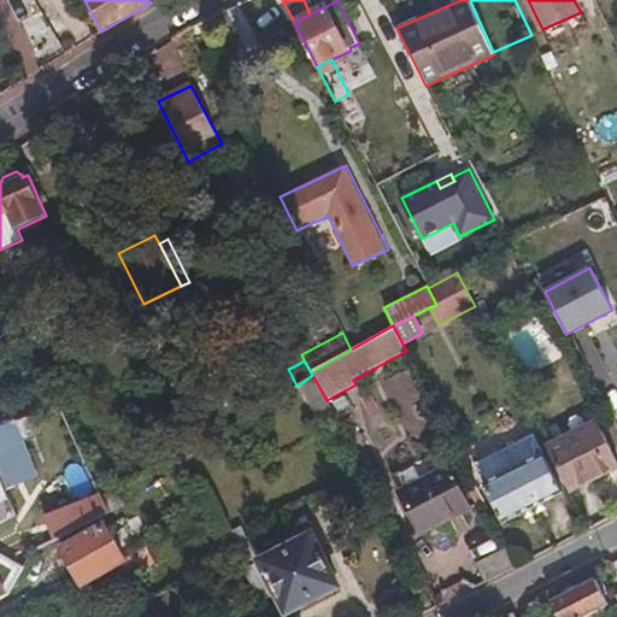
[(312,375),(301,383),(322,422),(335,415),(327,400),(312,375)]
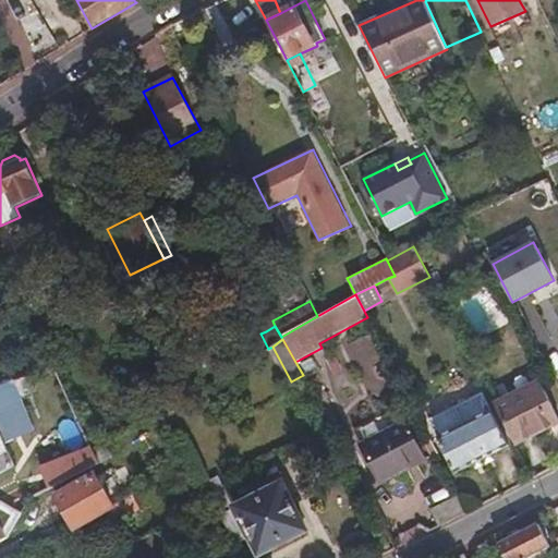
[(8,371),(12,380),(33,374),(27,362),(27,360),(7,366),(8,371)]
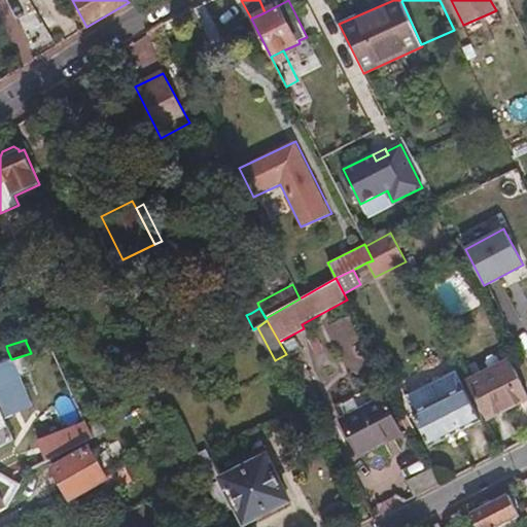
[(0,363),(11,359),(7,350),(0,353),(0,363)]
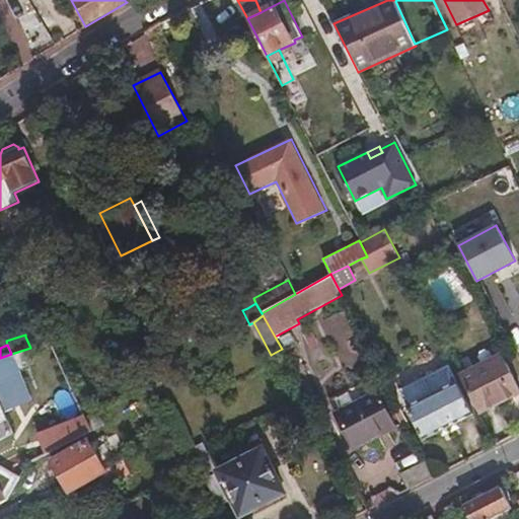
[(49,392),(30,348),(11,354),(0,358),(0,400),(5,414),(49,392)]
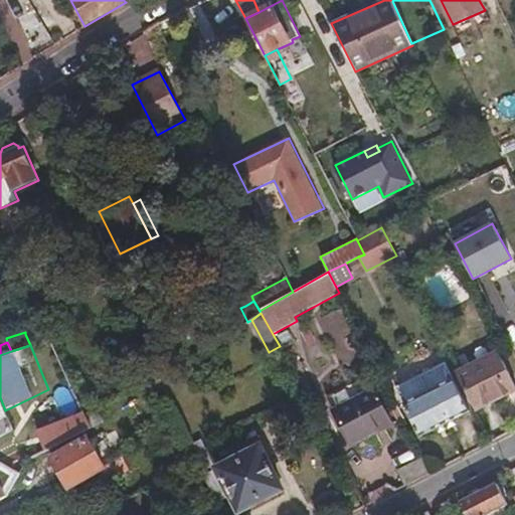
[(514,383),(499,352),(457,374),(476,409),(514,388),(514,383)]
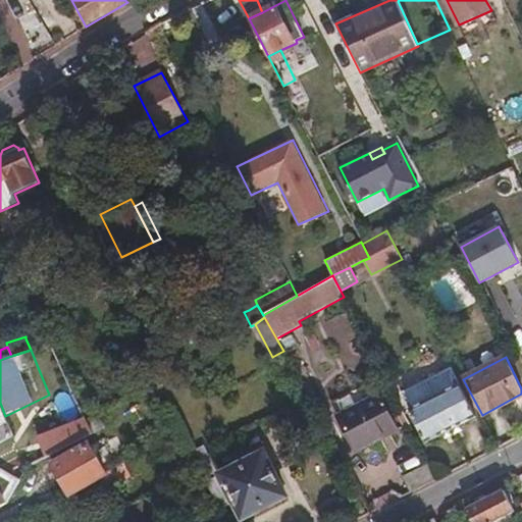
[(425,380),(433,396),(460,383),(451,367),(425,380)]
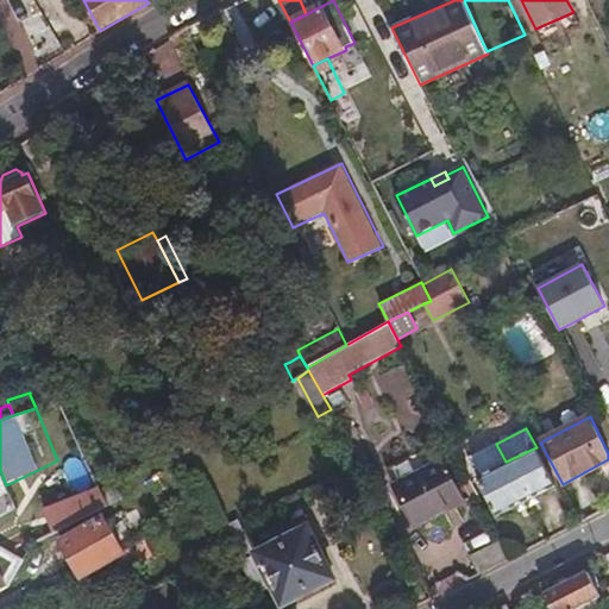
[(469,458),(478,476),(506,462),(496,444),(469,458)]
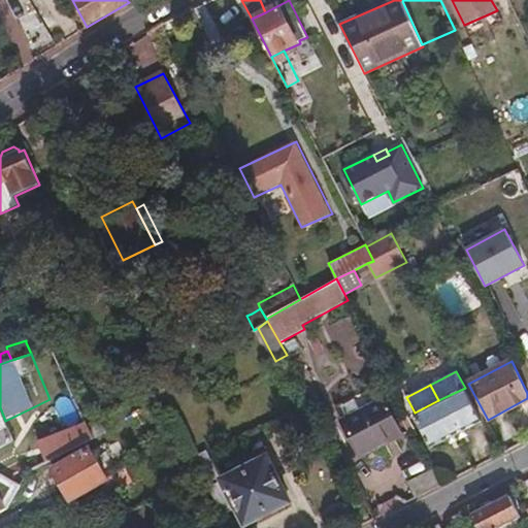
[(438,400),(456,435),(482,422),(465,388),(438,400)]
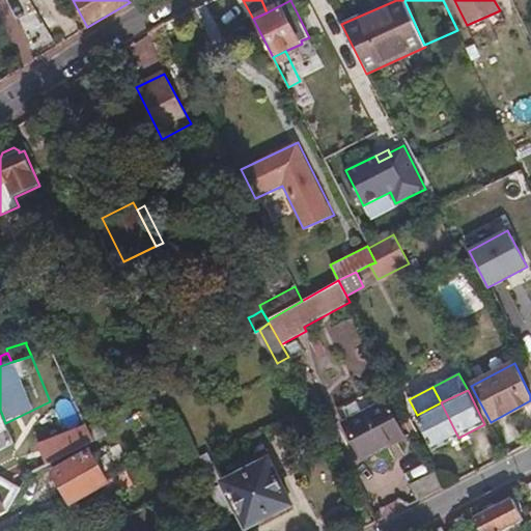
[(99,421),(101,420),(89,400),(77,403),(88,425),(88,426),(99,421)]
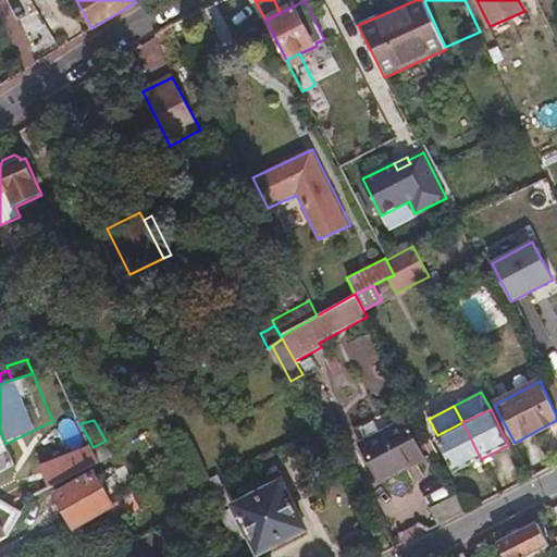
[(405,422),(363,444),(382,480),(423,458),(405,422)]
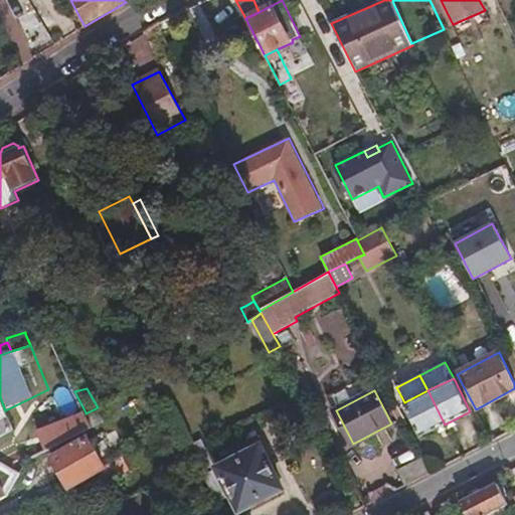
[(421,437),(445,424),(427,390),(404,402),(421,437)]
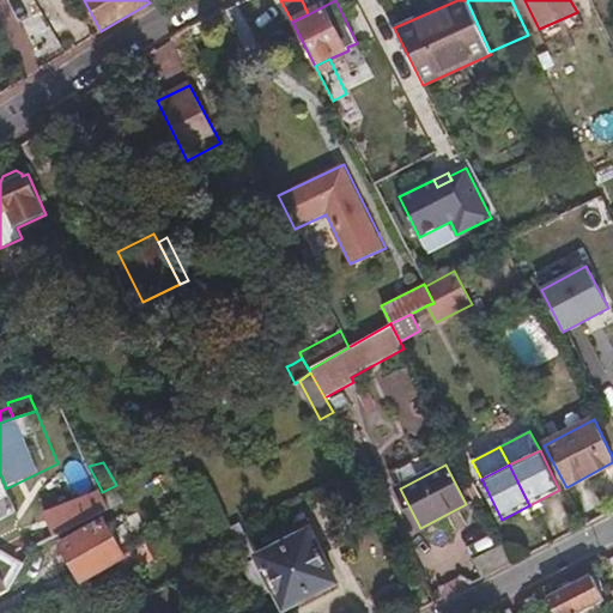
[(6,489),(0,473),(0,521),(17,514),(6,489)]
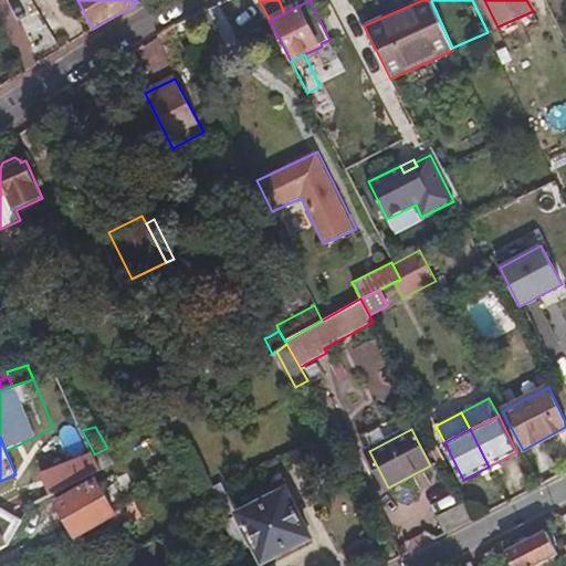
[(94,454),(102,470),(103,471),(115,464),(105,449),(94,454)]
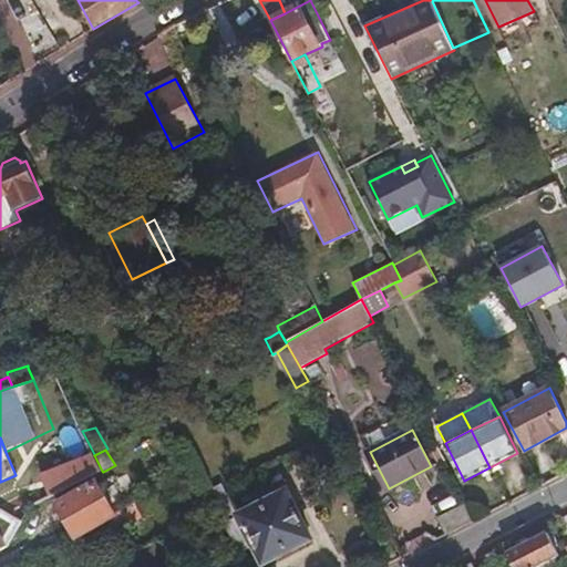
[(42,474),(51,497),(102,471),(94,455),(94,454),(42,474)]
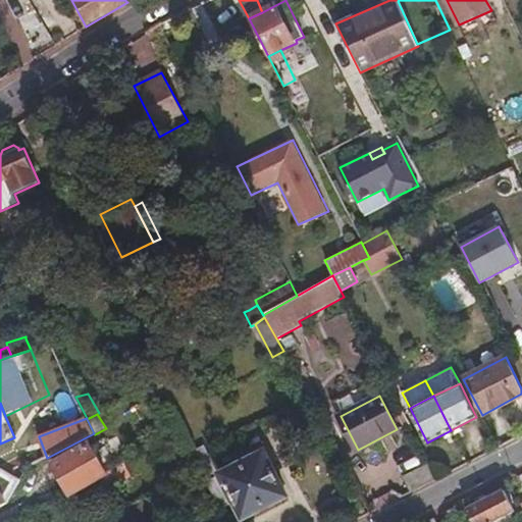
[(53,465),(69,493),(87,483),(106,472),(104,468),(90,444),(53,465)]
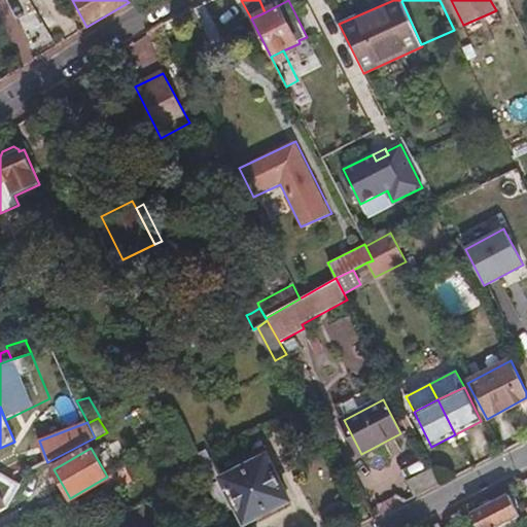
[(207,449),(192,456),(222,515),(238,506),(224,479),(222,480),(207,449)]
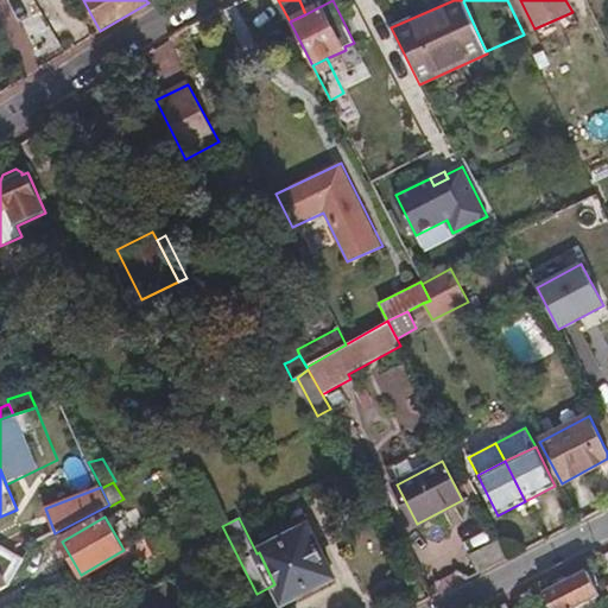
[(308,529),(259,552),(274,584),(284,602),(333,577),(308,529)]
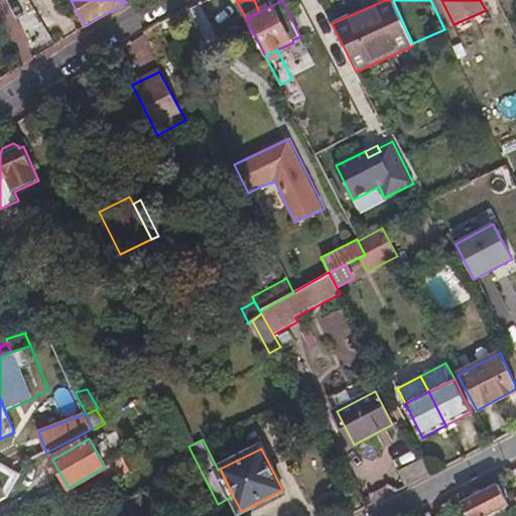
[(105,467),(86,478),(94,492),(116,478),(109,465),(105,467)]
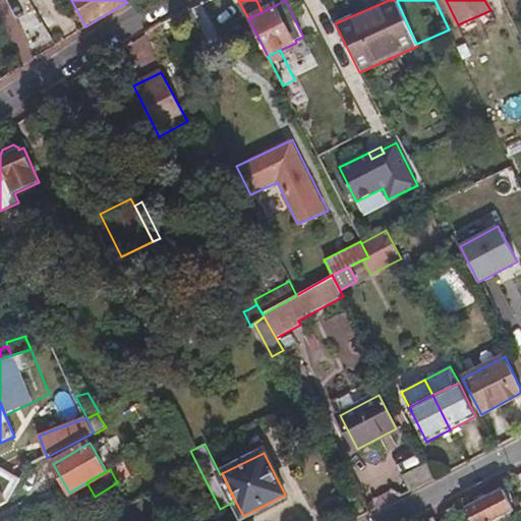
[(494,520),(514,510),(503,488),(465,508),(471,520),(494,520)]
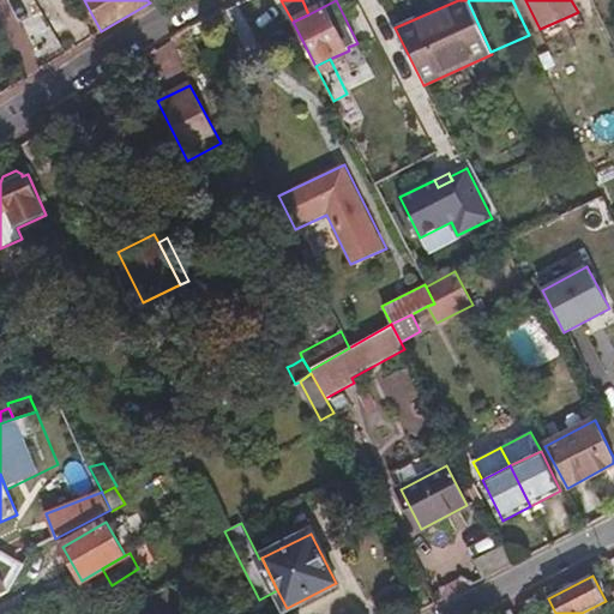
[(259,613),(250,595),(235,603),(240,613),(259,613)]
